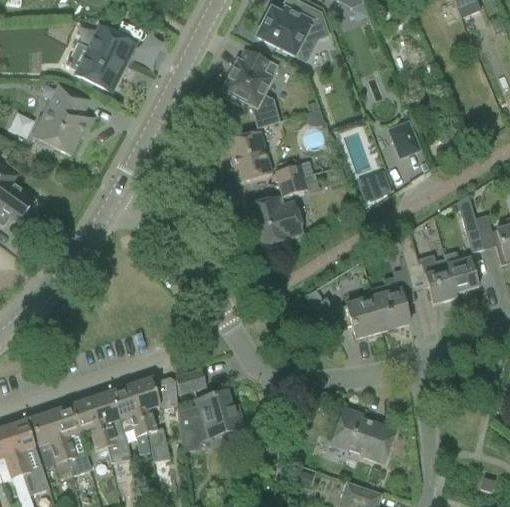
[(454,0),(461,16),(481,8),(477,0),(454,0)]
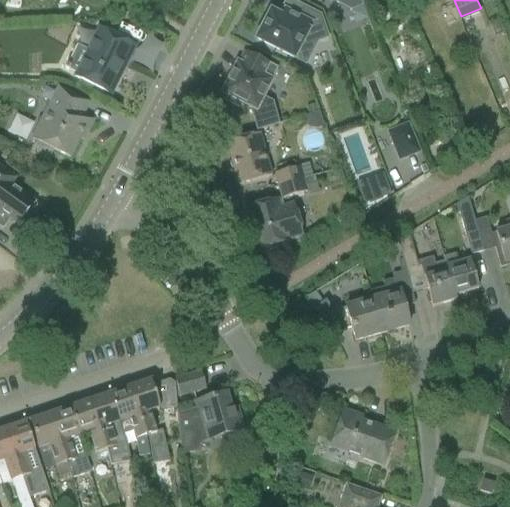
[(258,35),(294,54),(301,40),(305,42),(329,34),(321,12),(305,3),(299,15),(285,7),(281,14),(272,9),(258,35)]
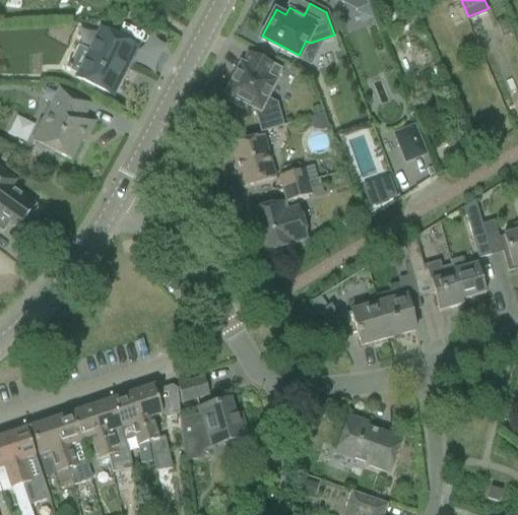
[(128,64),(138,44),(102,25),(77,75),(114,92),(122,75),(119,73),(125,62),(128,64)]
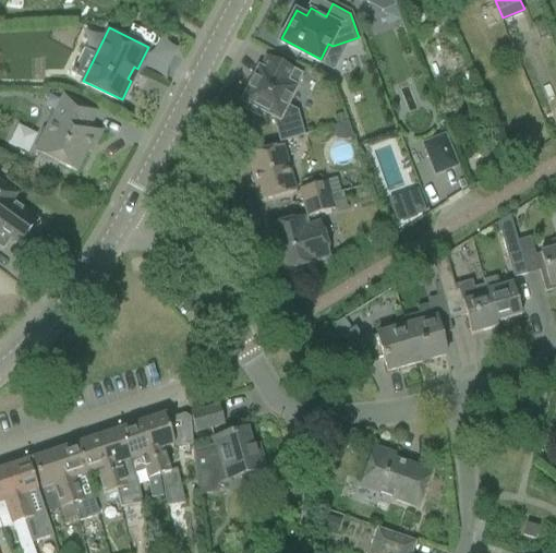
[(303,71),(266,51),(266,52),(267,53),(261,65),(260,64),(243,97),(246,98),(243,105),(262,113),(265,108),(274,112),(281,137),(304,131),(298,108),(287,103),(303,71)]
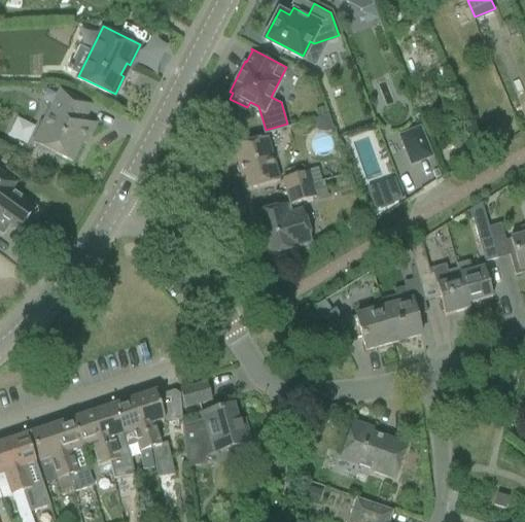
[(91,133),(97,120),(86,114),(93,102),(61,87),(34,139),(73,159),(86,131),(91,133)]
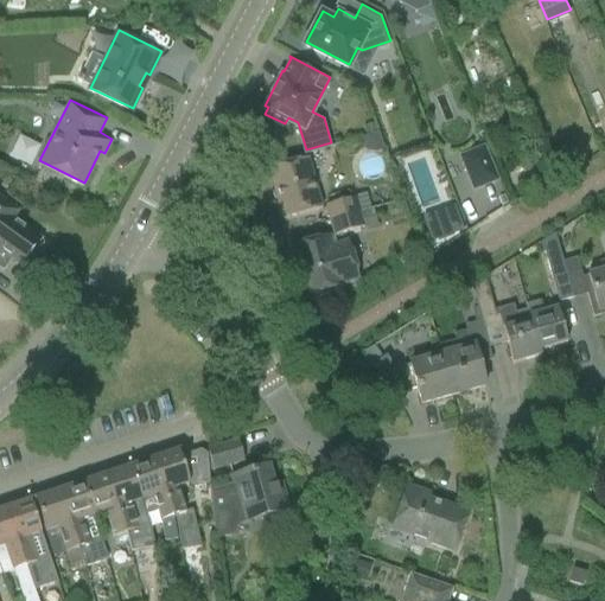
[(475,185),(497,176),(484,145),(463,154),(475,185)]
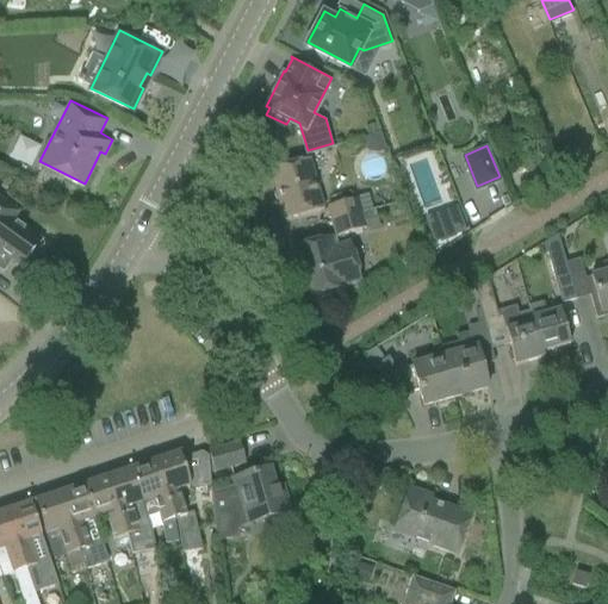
[(285,217),(286,216),(324,205),(310,155),(271,166),(285,217)]
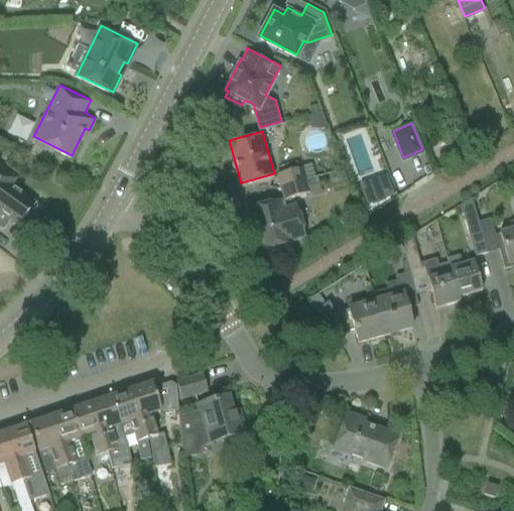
[(312,161),(304,164),(307,176),(315,174),(312,161)]
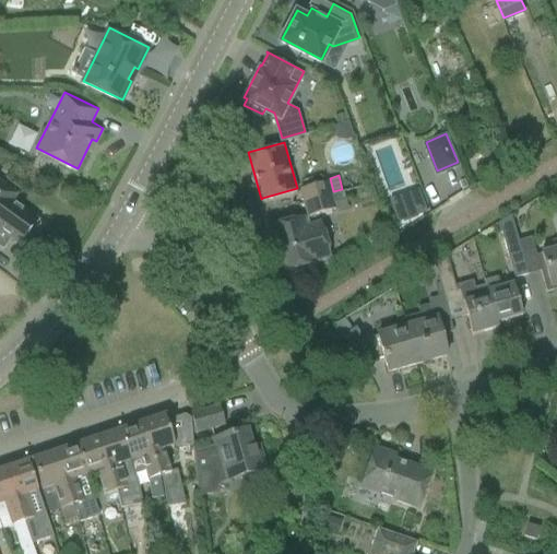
[(306,199),(333,191),(330,178),(301,186),(306,199)]
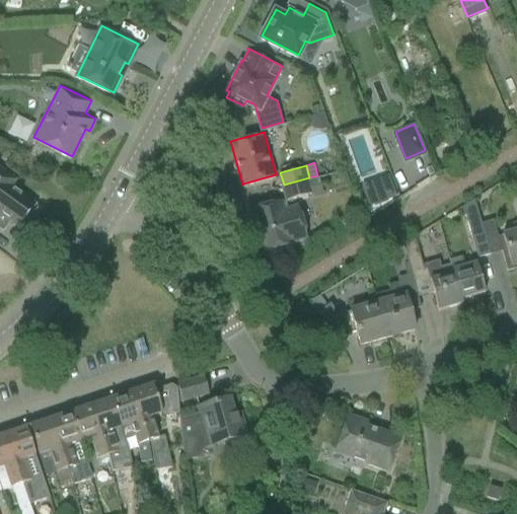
[(15,177),(0,166),(0,225),(4,228),(11,217),(19,223),(34,202),(10,185),(15,177)]
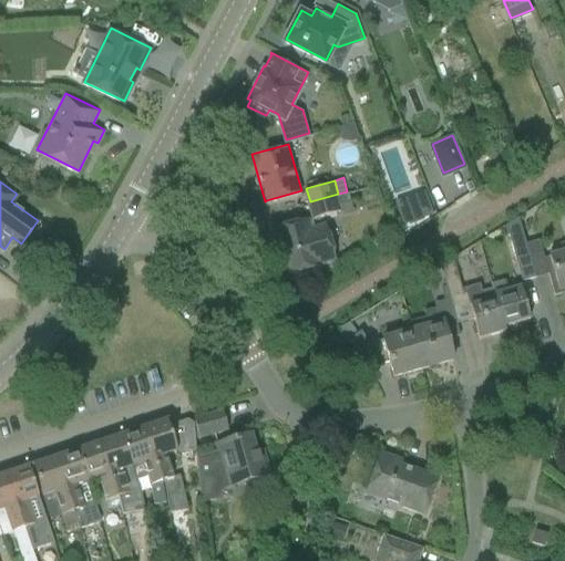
[(347,191),(338,194),(342,208),(342,209),(353,206),(349,190),(347,191)]
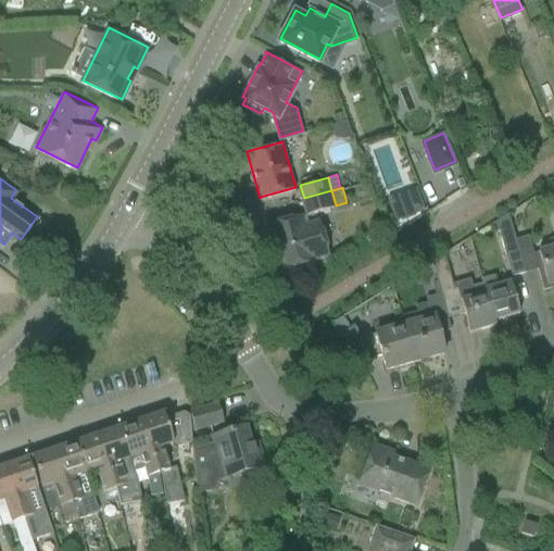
[(408,190),(389,197),(397,218),(416,211),(425,208),(417,187),(408,190)]
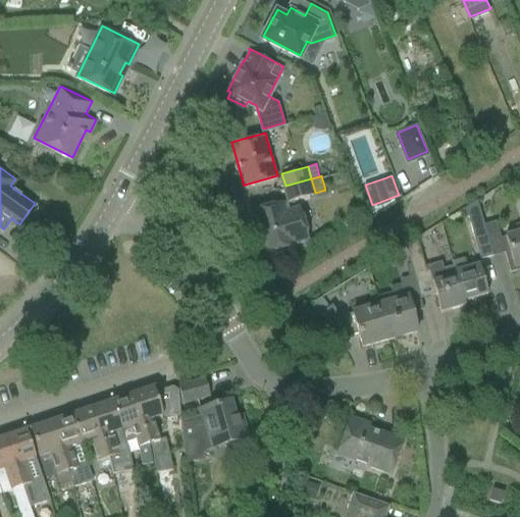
[(289,199),(315,192),(311,178),(286,186),(289,199)]
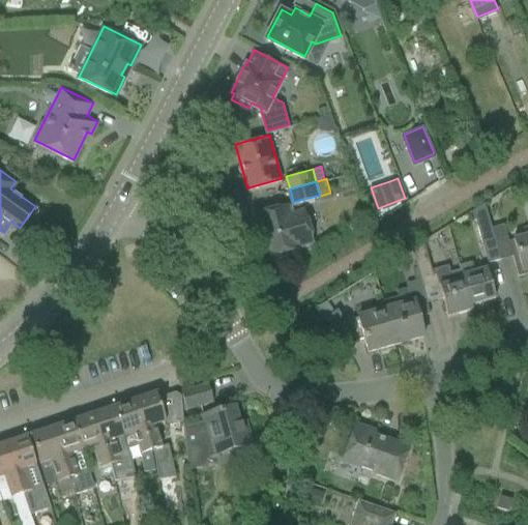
[(476,206),(473,208),(482,240),(496,236),(493,225),(486,201),(476,206)]
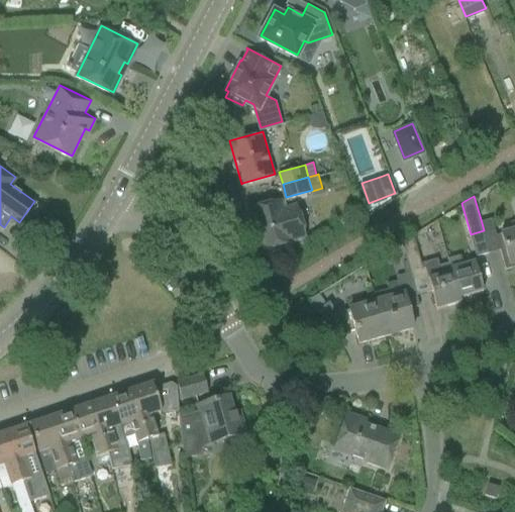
[(284,205),(282,197),(248,207),(261,249),(294,240),(293,238),(306,234),(297,201),(284,205)]
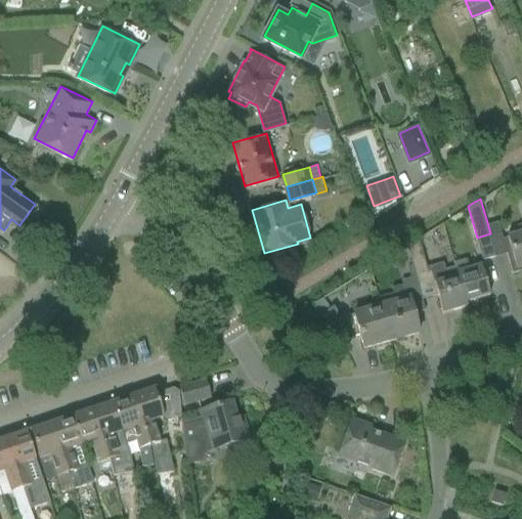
[(498,219),(487,222),(490,233),(490,234),(502,231),(498,219)]
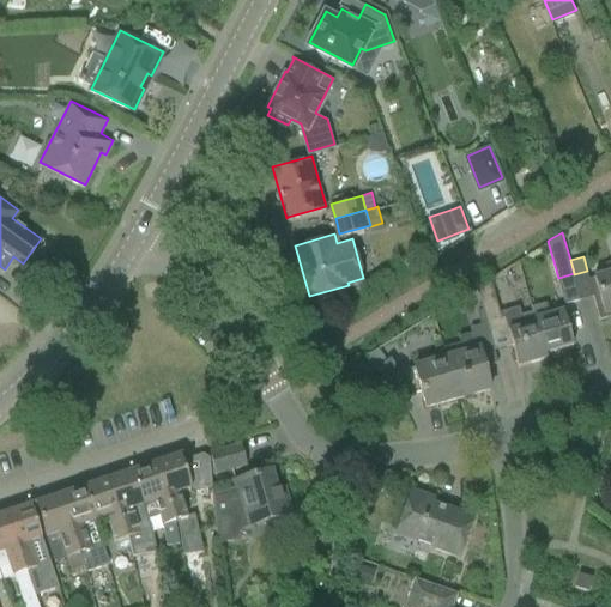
[(597,283),(591,284),(594,293),(600,316),(608,314),(606,310),(610,309),(610,260),(606,262),(609,271),(594,275),(597,283)]
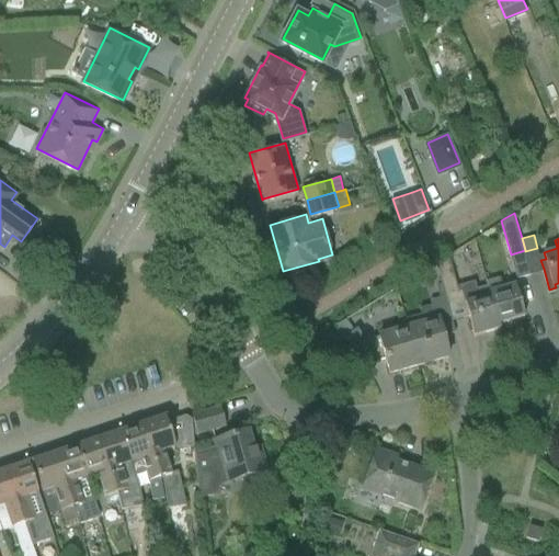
[(448,251),(436,258),(436,260),(445,293),(459,290),(461,288),(465,301),(475,332),(501,325),(500,320),(499,320),(488,282),(488,283),(477,285),(476,280),(458,285),(448,252),(448,251)]
